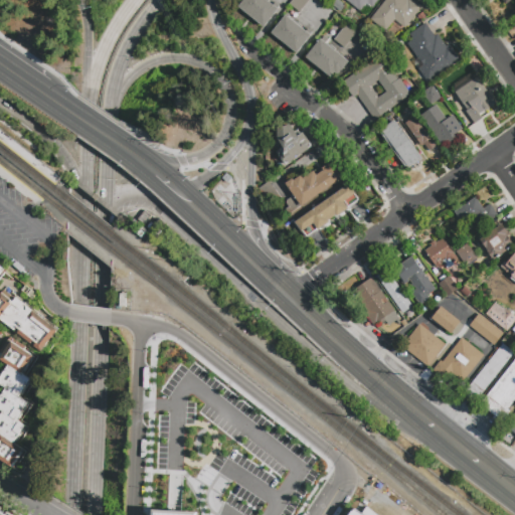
[(264,27),(238,8),(244,0),(266,0),(274,6),(276,3),(280,7),(264,27)]
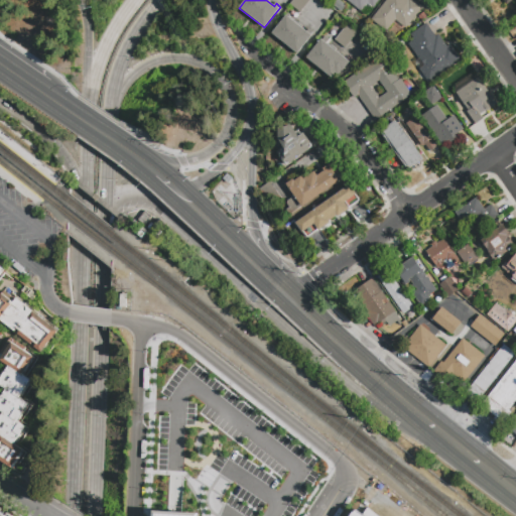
[(309,0),(300,12),(300,13),(292,7),(293,6),(291,3),(293,0),(309,0)]
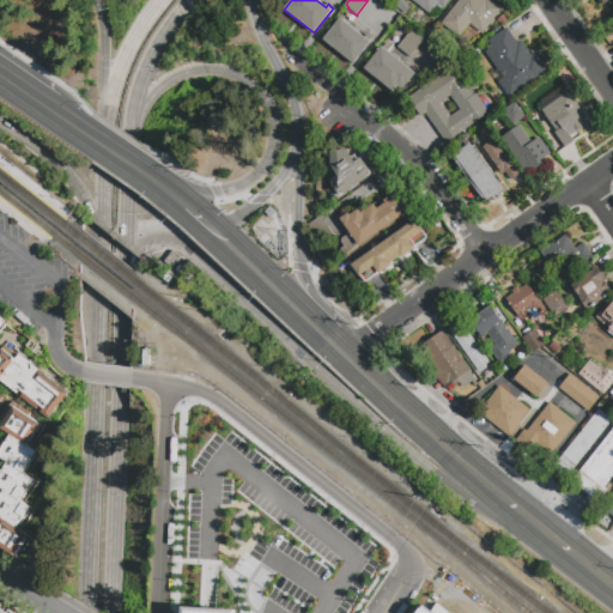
[(398,0),(402,0),(411,6),(405,14),(394,6),(398,0)]
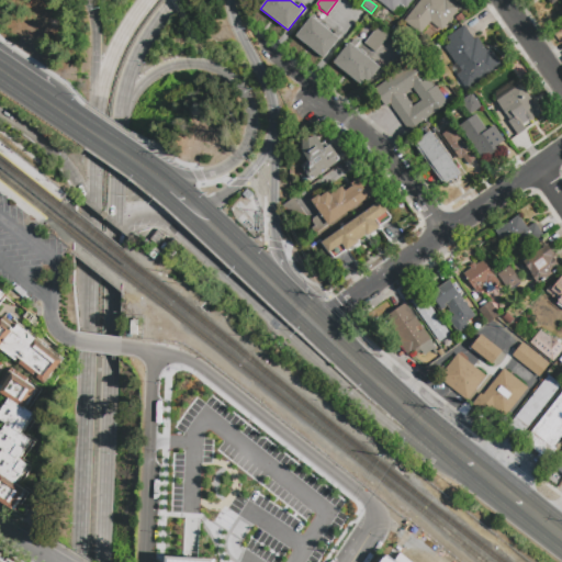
[(414,0),(407,10),(401,4),(393,13),(377,0),(414,0)]
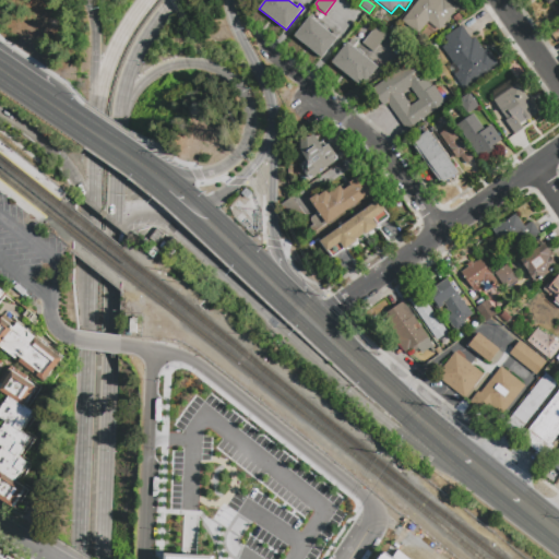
[(401,23),(418,0),(447,0),(458,9),(456,10),(458,11),(441,33),(438,31),(435,34),(427,27),(419,37),(401,23)]
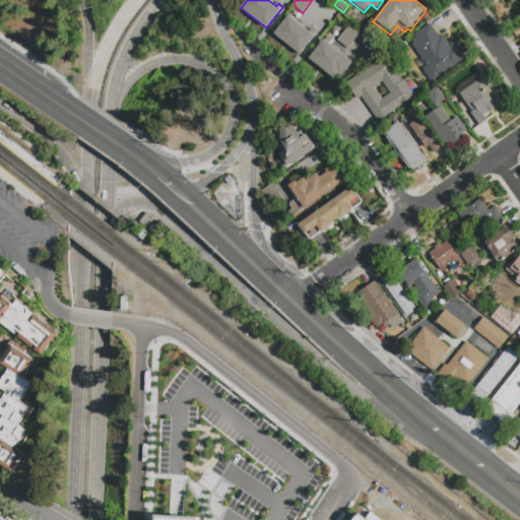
[(431,17),(425,21),(421,16),(428,13),(431,17)]
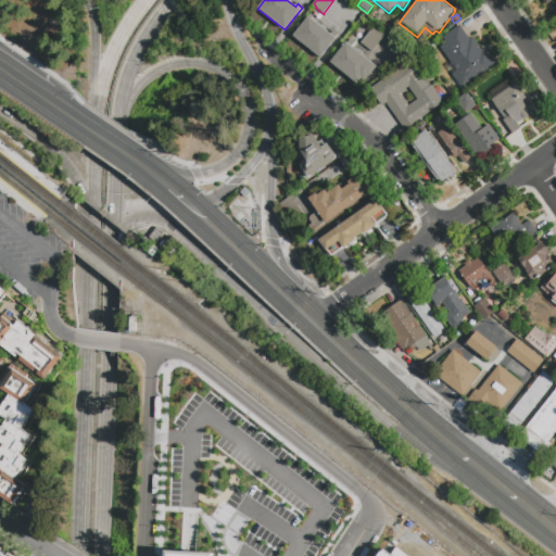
[(292,37),(308,16),(329,34),(331,32),(339,37),(321,60),(292,37)]
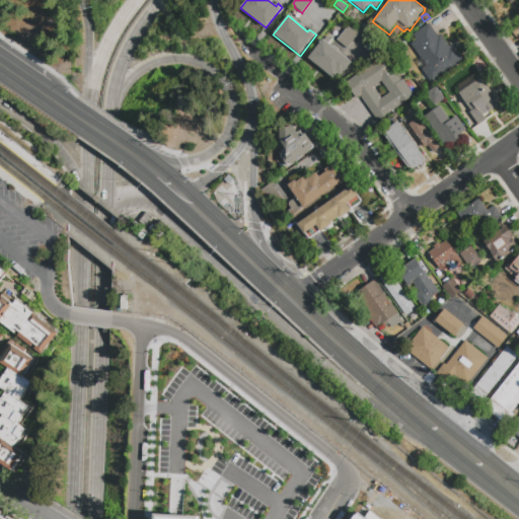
[(354,24),(358,19),(367,25),(363,30),(354,24)]
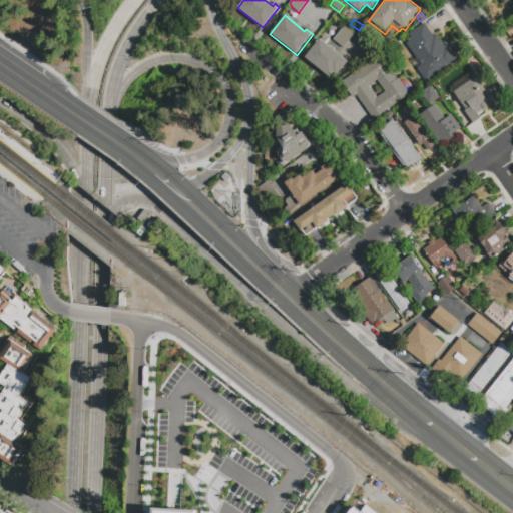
[(344,48),(334,40),(347,23),(357,31),(344,48)]
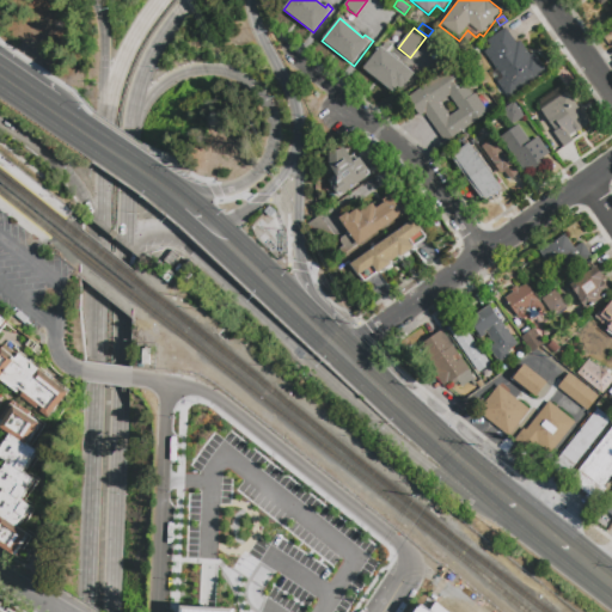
[(546,71),(508,97),(497,83),(503,78),(494,65),(484,51),(490,47),(487,41),(506,28),(516,43),(520,41),(531,56),(534,54),(546,71)]
